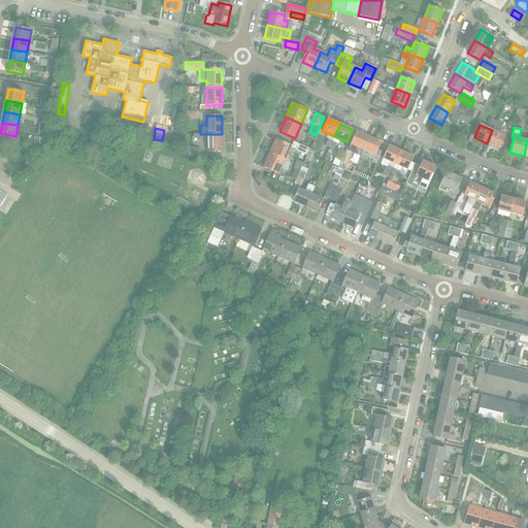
[(492,130),(487,143),(498,149),(504,136),(492,130)]
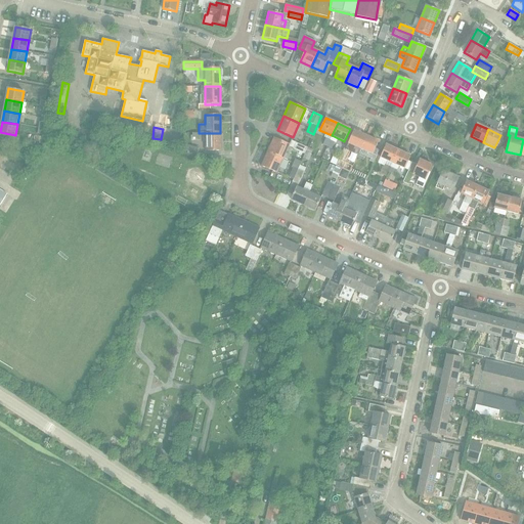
[(348,142),(360,148),(365,136),(353,130),(348,142)]
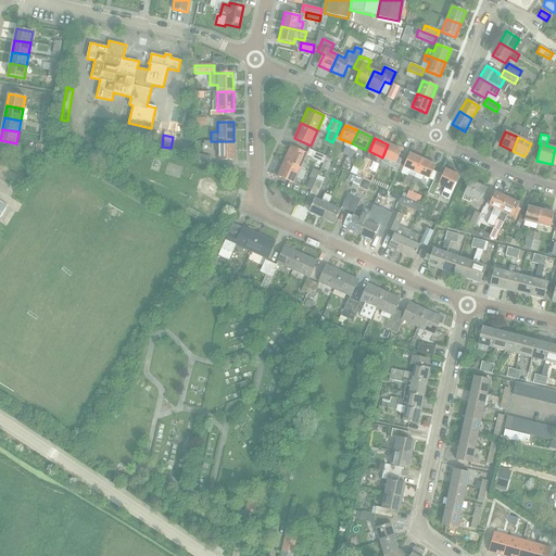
[(234,141),(217,141),(218,160),(235,160),(234,141)]
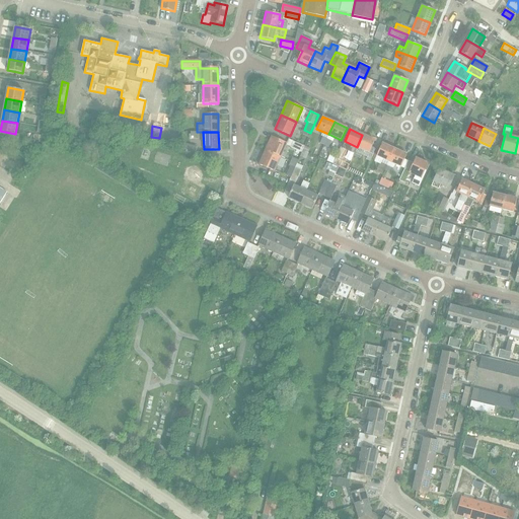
[(362,135),(357,147),(369,152),(374,140),(362,135)]
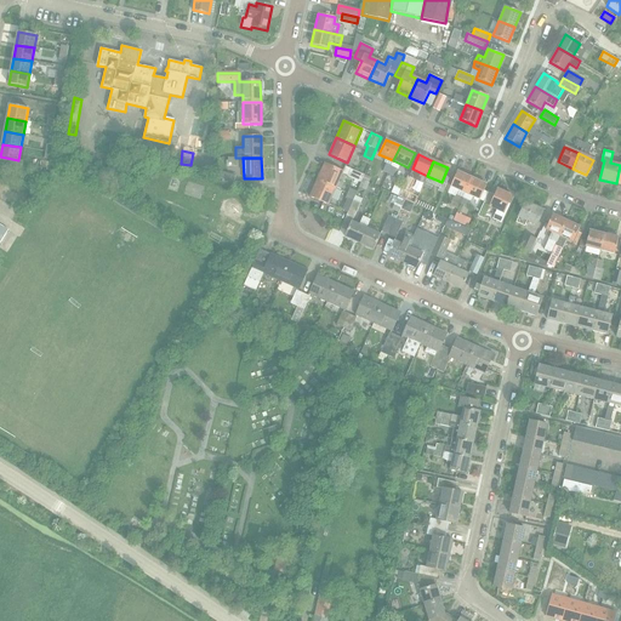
[(324,163),(317,180),(335,188),(342,171),(324,163)]
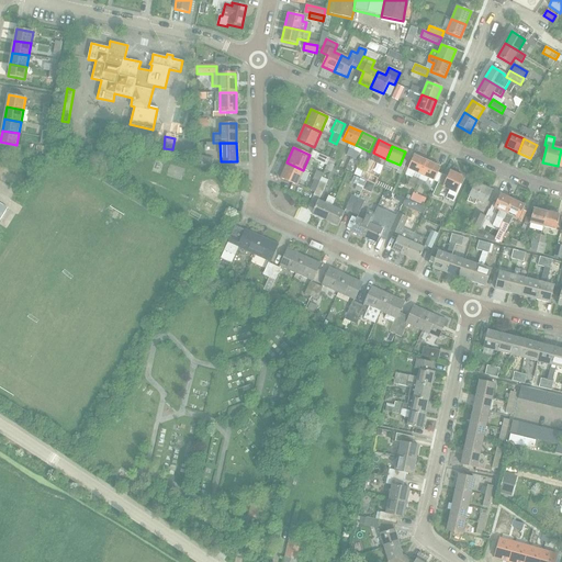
[(326,165),(329,158),(317,153),(314,159),(326,165)]
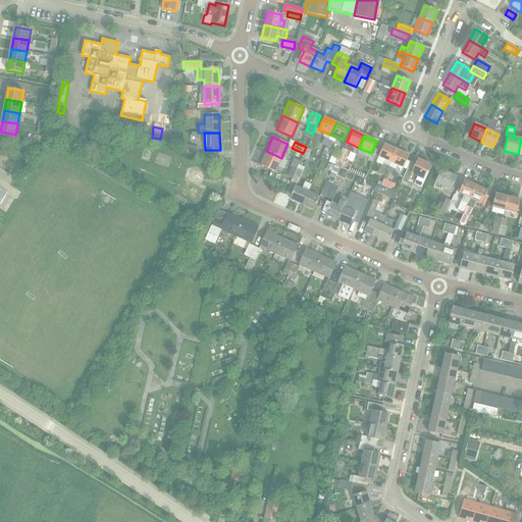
[(185,144),(183,150),(196,153),(197,147),(185,144)]
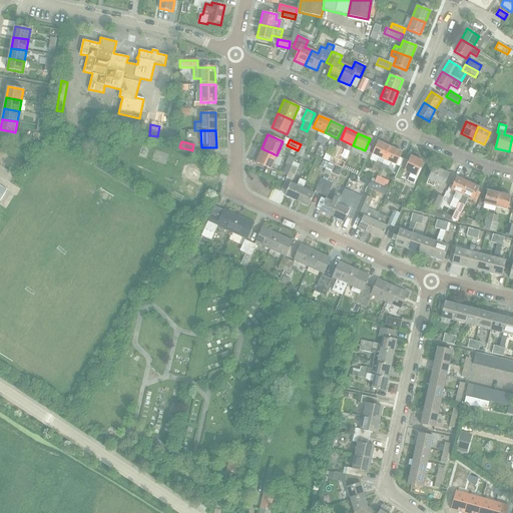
[(372,154),(384,159),(389,147),(378,141),(372,154)]
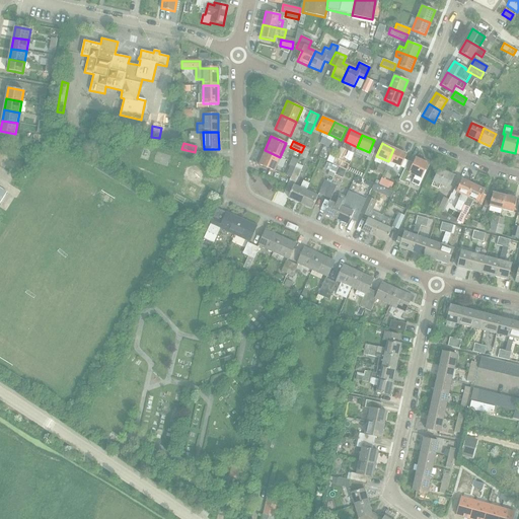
[(393,149),(388,161),(400,166),(405,154),(393,149)]
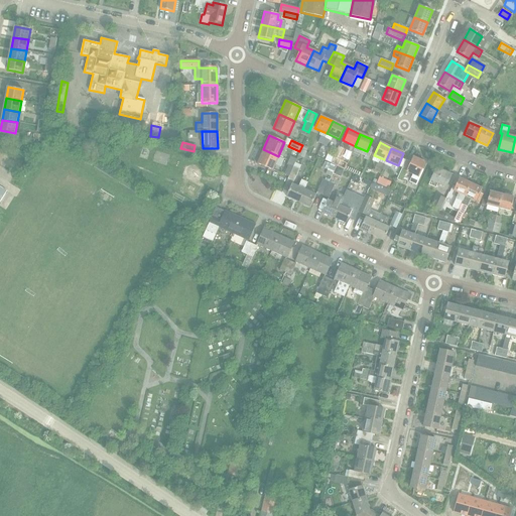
[(278,156),(263,149),(257,163),(272,170),(278,156)]
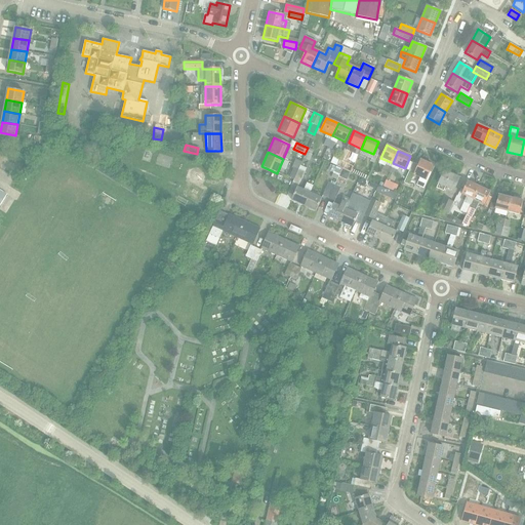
[(303,159),(309,161),(312,154),(306,152),(303,159)]
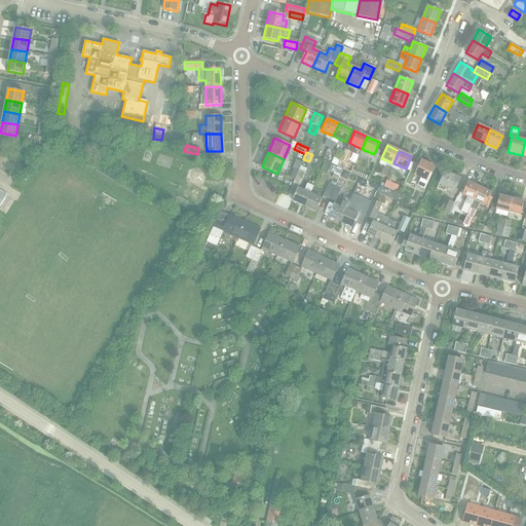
[(429,173),(433,166),(420,160),(418,164),(413,162),(404,184),(409,186),(414,175),(420,178),(417,186),(424,189),(431,174),(429,173)]
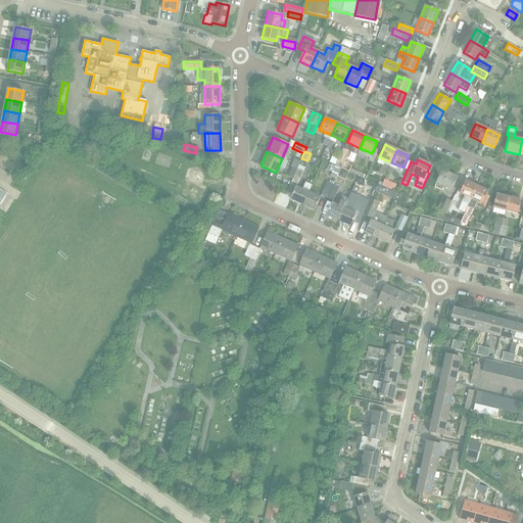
[(330,177),(335,179),(340,169),(335,165),(330,177)]
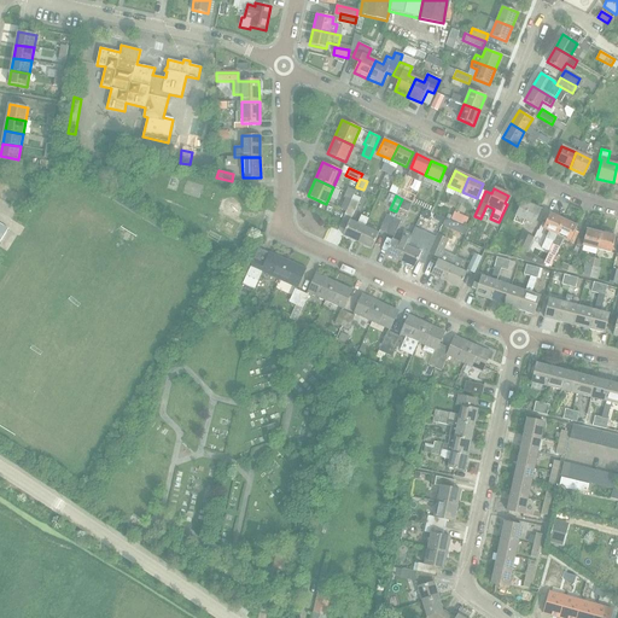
[(351,219),(359,203),(351,199),(344,215),(351,219)]
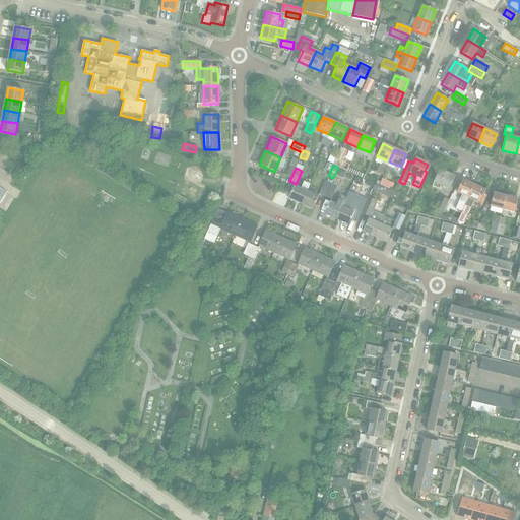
[(449,189),(454,176),(439,170),(434,182),(449,189)]
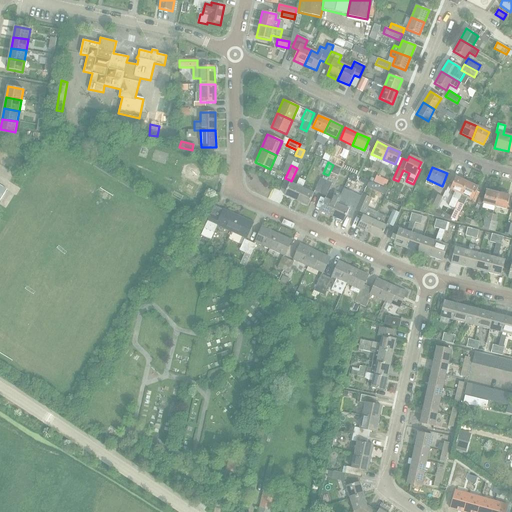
[(454,177),(449,189),(454,191),(456,192),(460,194),(461,194),(461,192),(466,182),(454,177)]
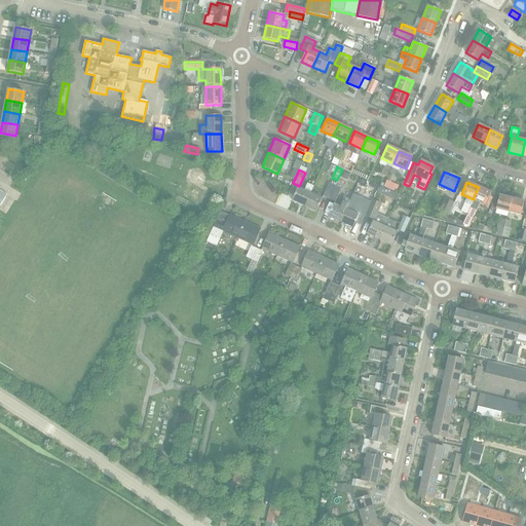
[(323,196),(329,198),(334,186),(329,183),(323,196)]
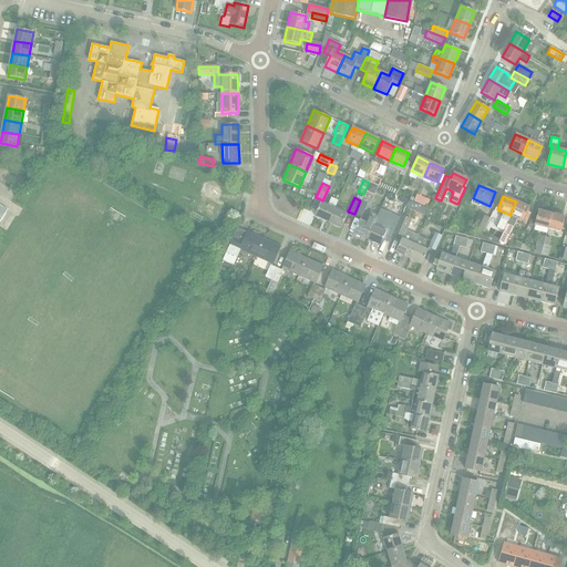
[(367,203),(360,200),(354,214),(360,217),(367,203)]
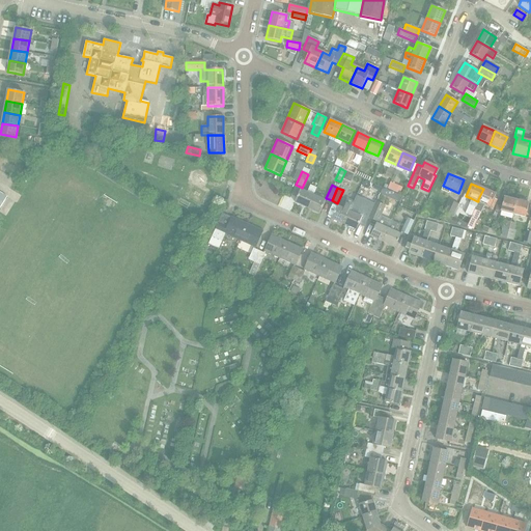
[(478,201),(474,210),(480,213),(484,204),(490,206),(493,199),(495,194),(483,189),(478,199),(478,201)]
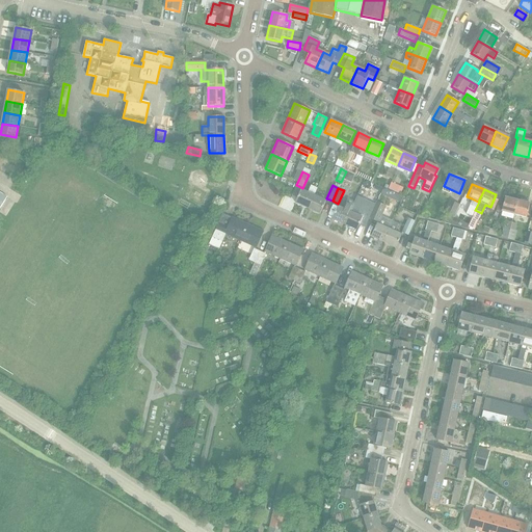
[(308,209),(312,200),(314,195),(300,190),(295,203),(308,209)]
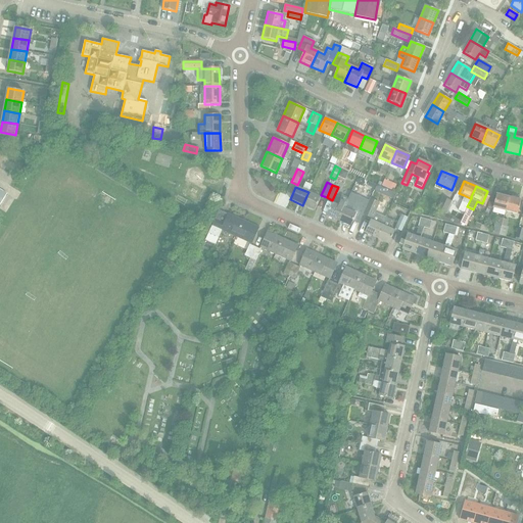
[(308,192),(306,196),(302,205),(314,210),(320,197),(308,192)]
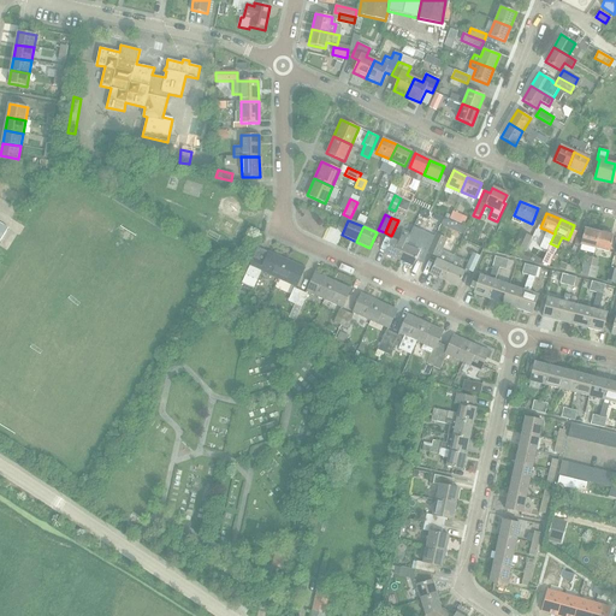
[(581,243),(594,248),(599,231),(585,227),(581,243)]
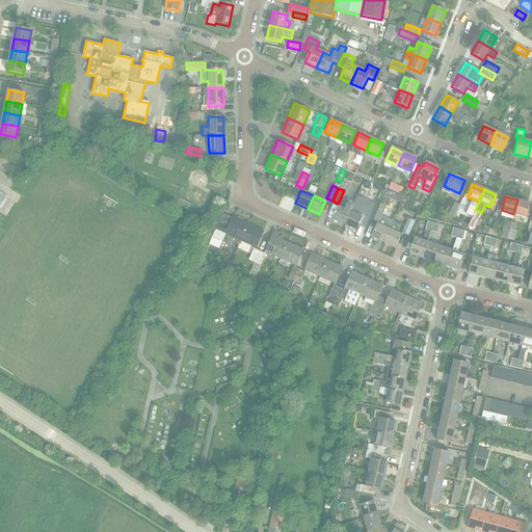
[(337,206),(331,219),(344,224),(349,212),(354,202),(347,198),(343,209),(337,206)]
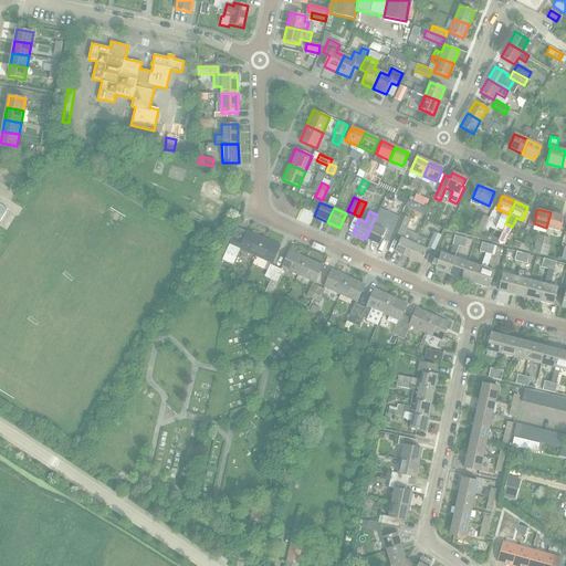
[(501,212),(495,227),(502,230),(505,223),(510,215),(509,215),(504,212),(502,211),(501,212)]
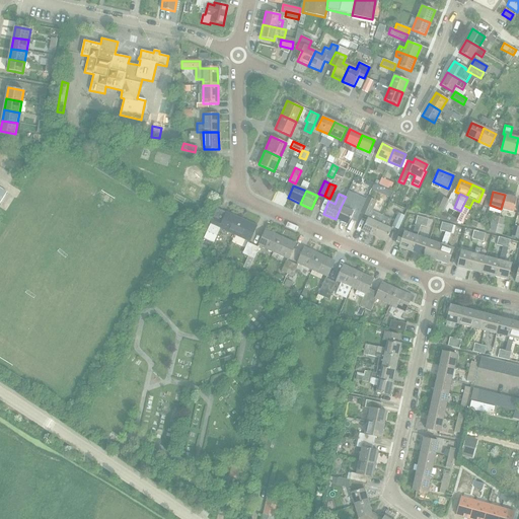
[(505,195),(501,209),(514,212),(517,199),(505,195)]
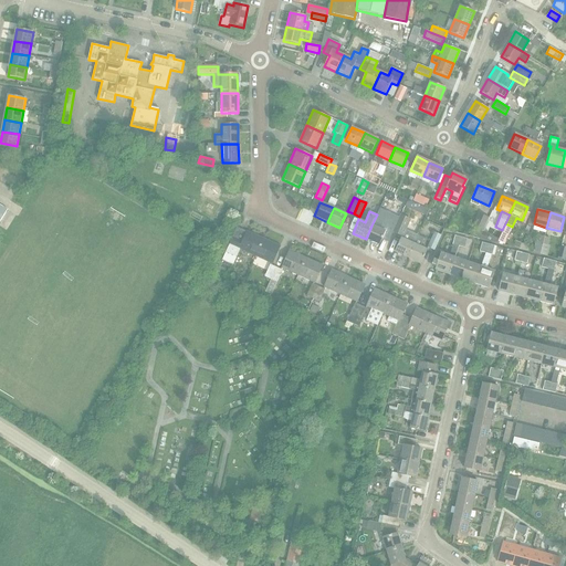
[(472,227),(475,228),(472,234),(478,238),(488,218),(479,213),(472,227)]
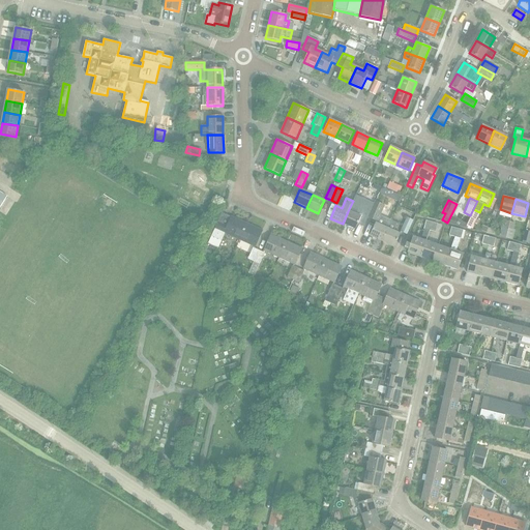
[(348,211),(343,224),(355,229),(360,216),(355,213),(359,204),(353,201),(348,211)]
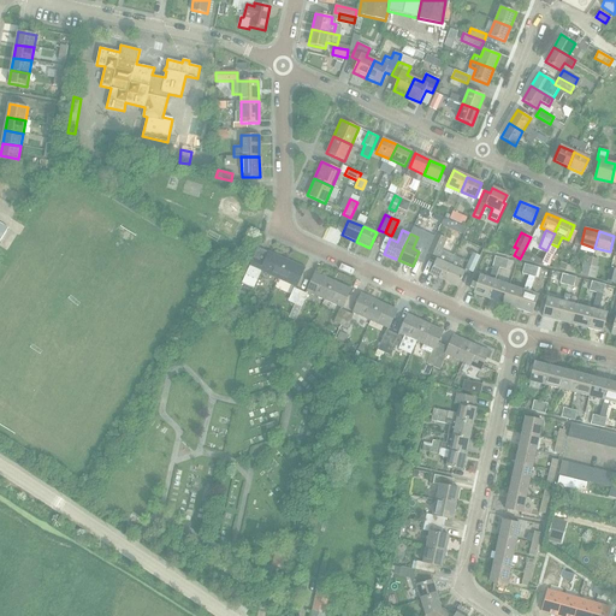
[(427,252),(434,237),(427,234),(420,249),(427,252)]
